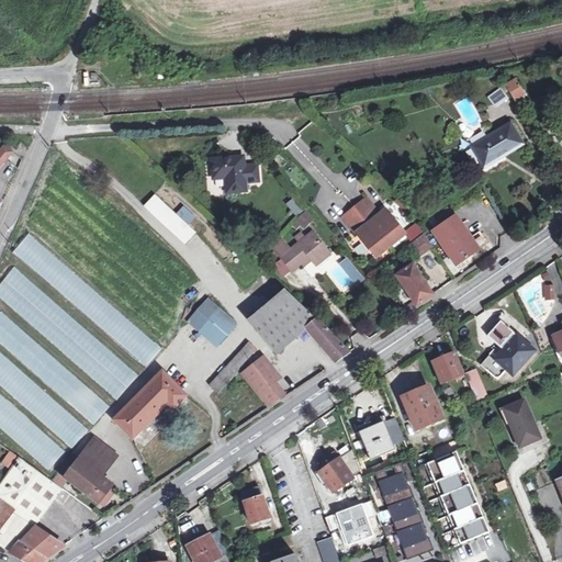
[(515,79),(506,85),(518,107),(526,102),(524,98),(526,97),(515,79)]
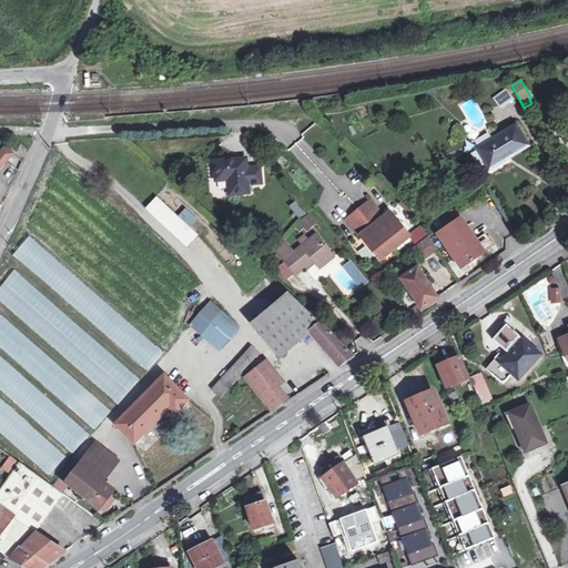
[(501,110),(514,101),(506,90),(494,99),(501,110)]
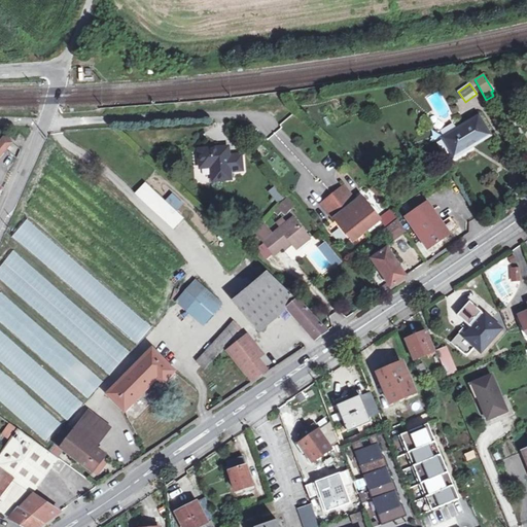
[(443,138),(453,155),(472,143),(473,145),(491,136),(479,115),(443,138)]
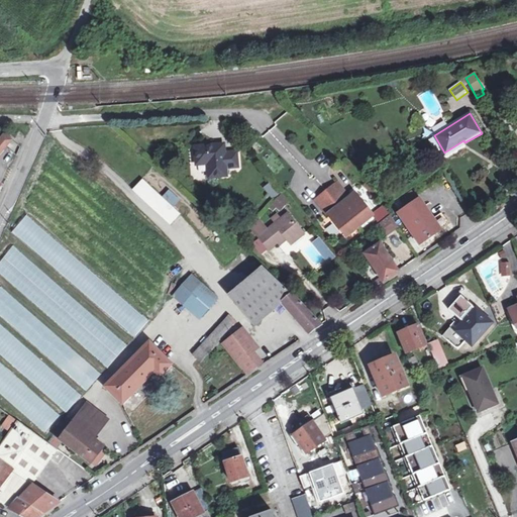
[(0,151),(5,145),(11,138),(3,132),(0,135),(0,151)]
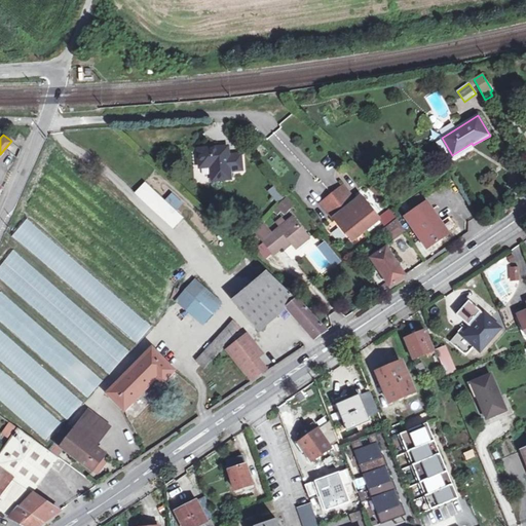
[(231,180),(230,168),(233,168),(234,170),(242,170),(241,154),(229,155),(228,146),(197,149),(198,167),(211,166),(212,181),(231,180)]
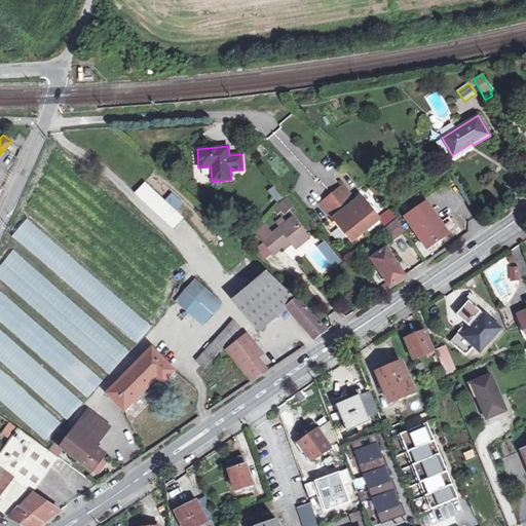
[(276,154),(267,161),(278,175),(288,166),(276,154)]
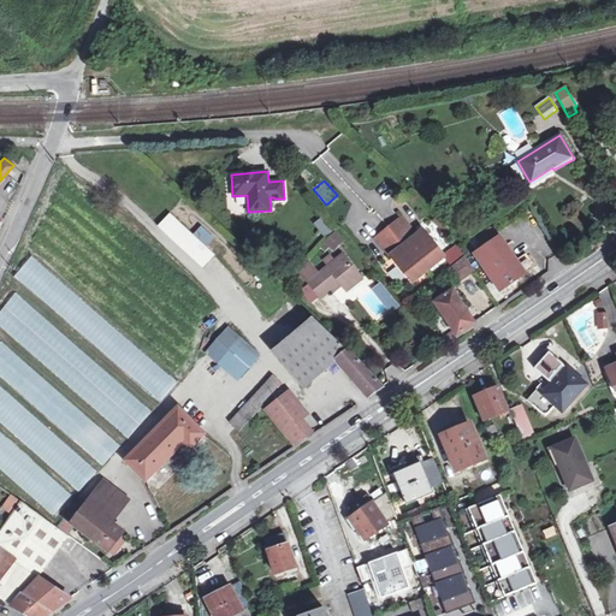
[(170,213),(160,224),(205,266),(214,254),(170,213)]
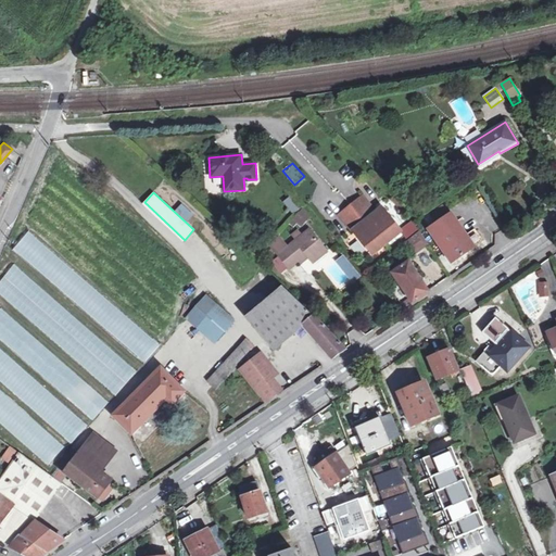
[(291,215),(299,211),(292,197),(283,201),(291,215)]
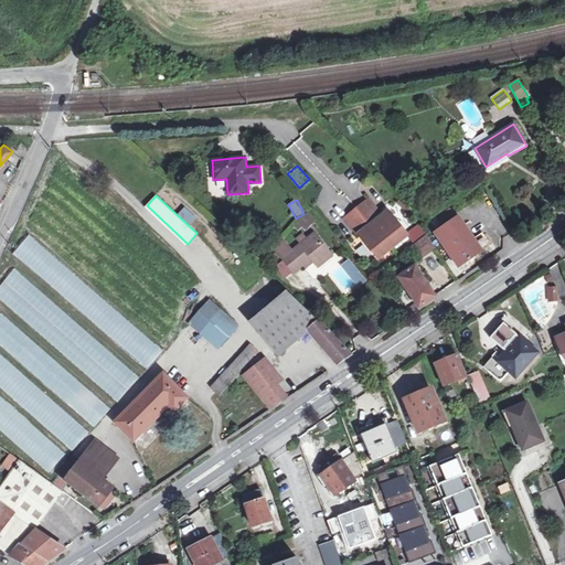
[(407,236),(387,212),(382,217),(369,200),(345,217),(377,259),(407,236)]
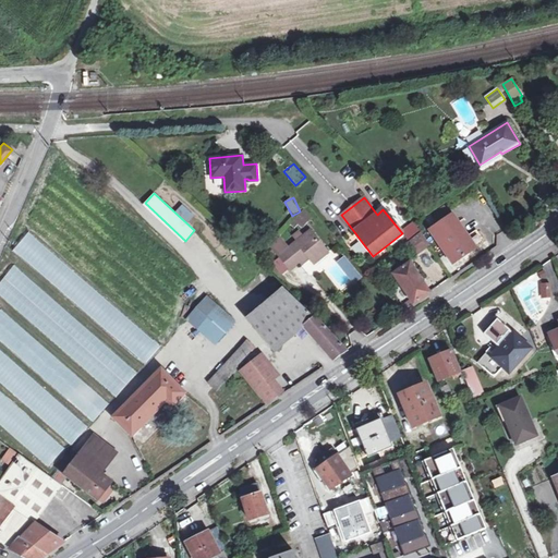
[(300,228),(313,221),(306,210),(293,218),(300,228)]
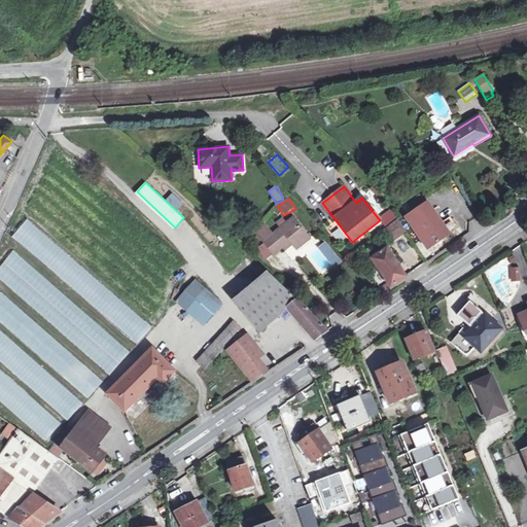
[(426,204),(408,216),(429,248),(458,230),(451,217),(441,224),(426,204)]
